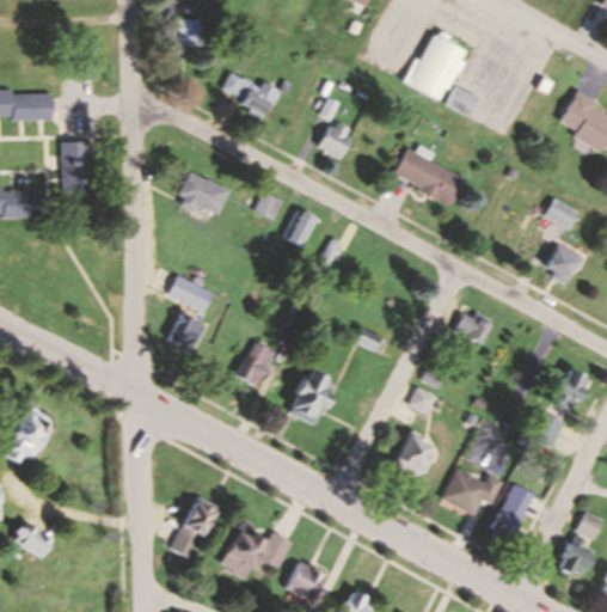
[(349,0),(373,0),(368,10),(349,0)]
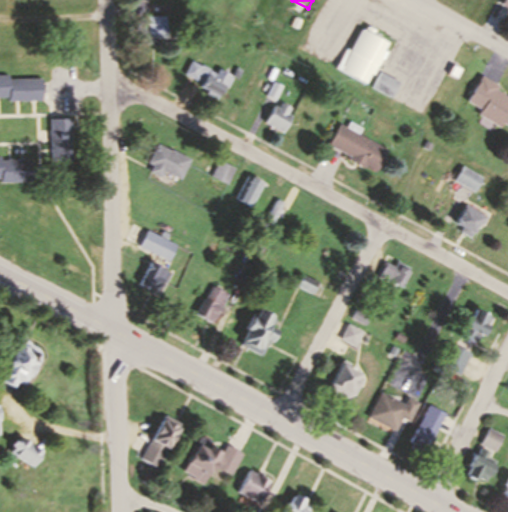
[(170,43),(170,16),(145,16),(145,43),(170,43)]
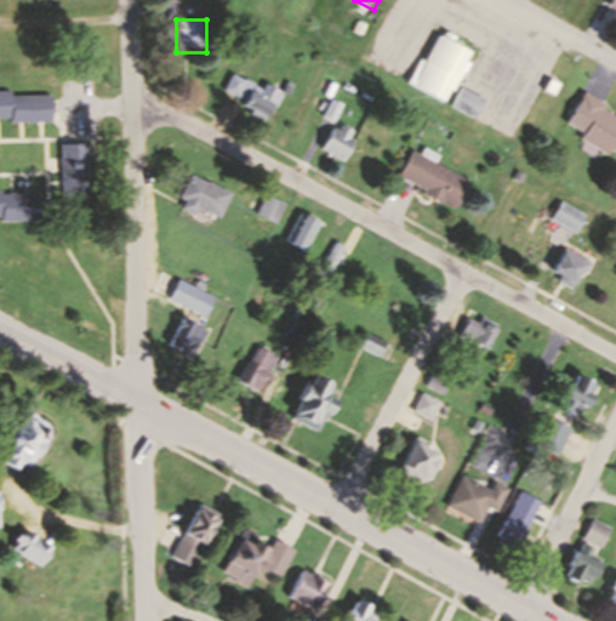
[(361,21),(358,29),(365,34),(370,24),(361,21)]
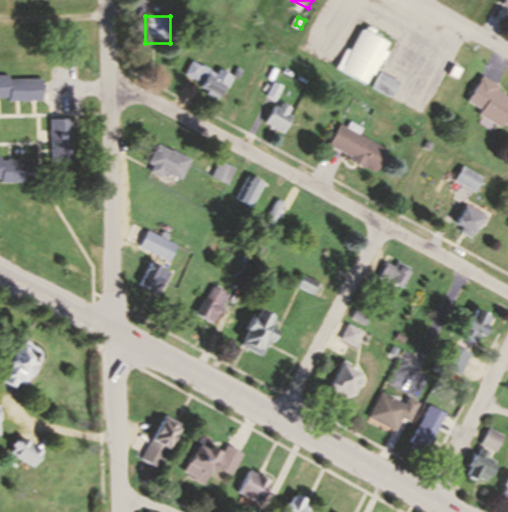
[(341,70),(363,28),(367,31),(370,26),(378,30),(375,34),(389,42),(386,49),(389,50),(376,75),(372,73),(366,83),(341,70)]
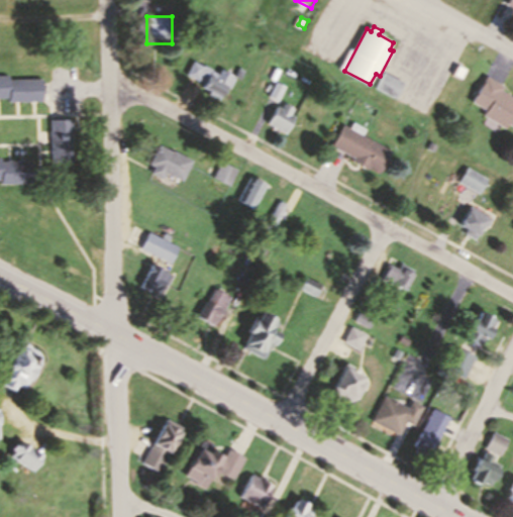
[(188,77),(224,98),(236,77),(224,70),(221,74),(198,60),(188,77)]
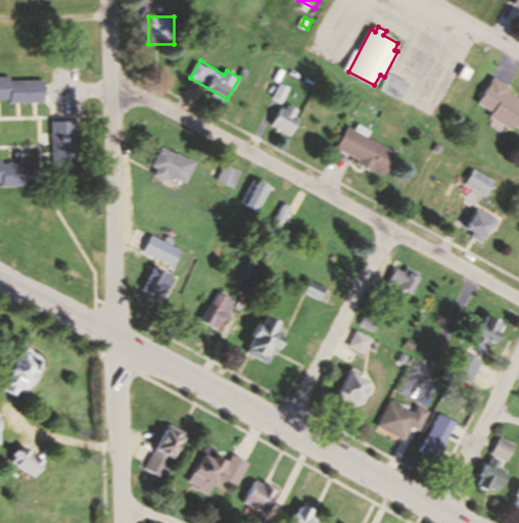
[(390,73),(382,90),(404,100),(412,83),(390,73)]
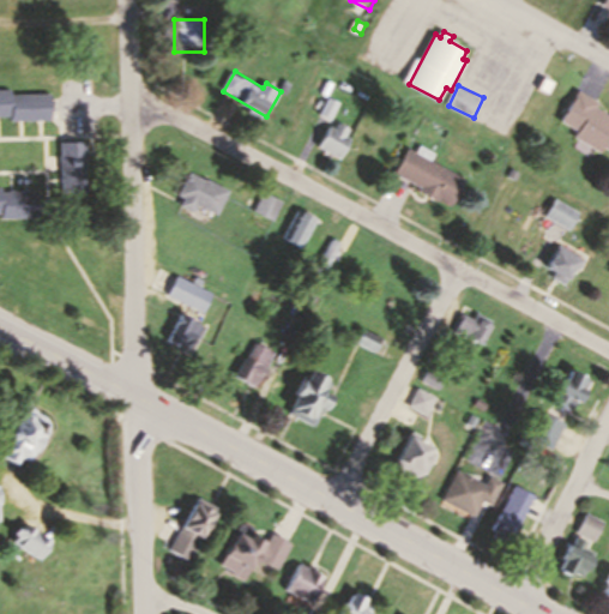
[(0,88),(13,88),(13,92),(55,94),(54,120),(17,120),(17,114),(0,114),(0,88)]
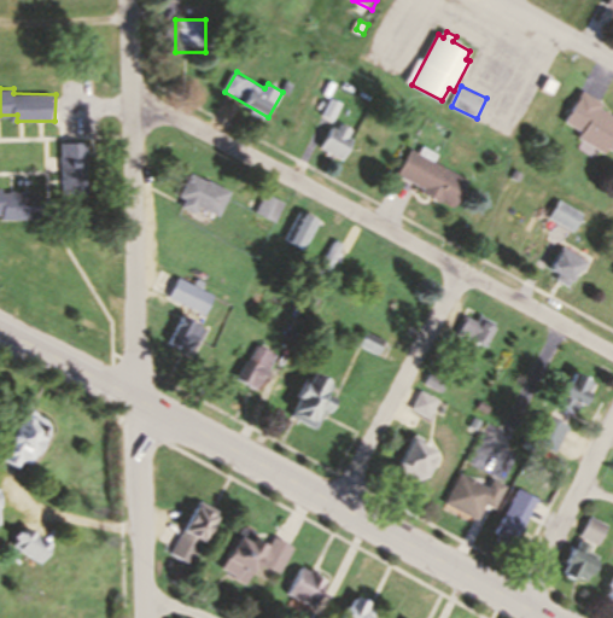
[(565,120),(583,89),(605,101),(601,108),(612,115),(612,150),(611,149),(607,155),(581,139),(585,132),(565,120)]
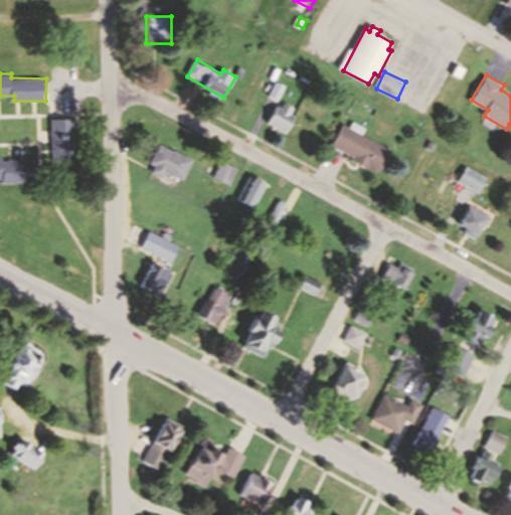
[(270,124),(286,133),(299,110),(282,101),(270,124)]
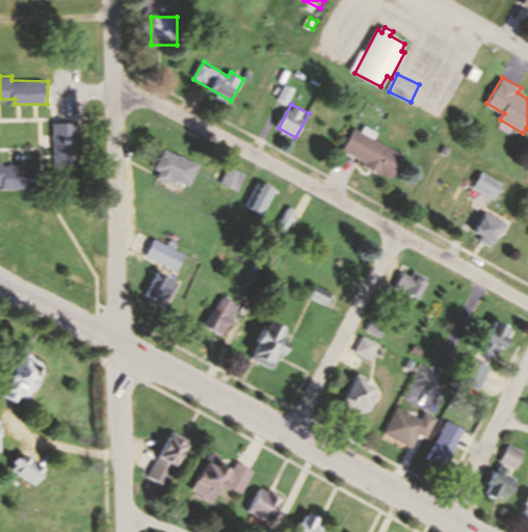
[(55,124),(56,165),(77,165),(76,124),(55,124)]
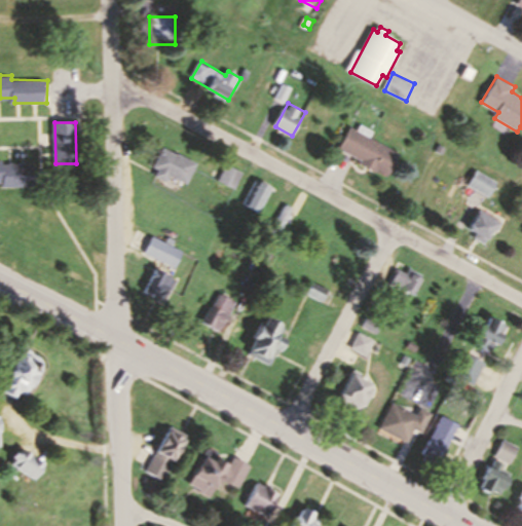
[(389,176),(401,152),(349,127),(339,151),(389,176)]
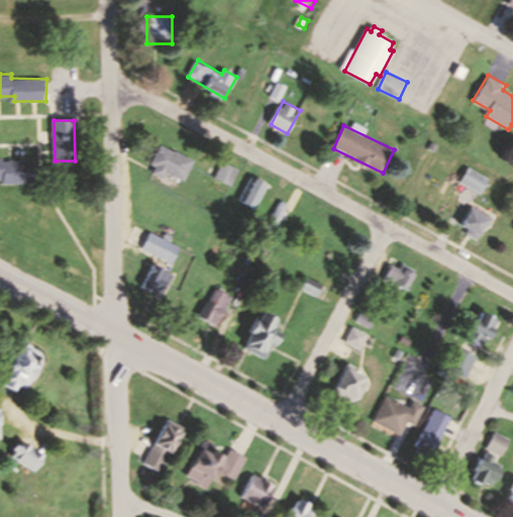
[(149,172),(166,179),(168,174),(185,182),(194,160),(161,145),(149,172)]
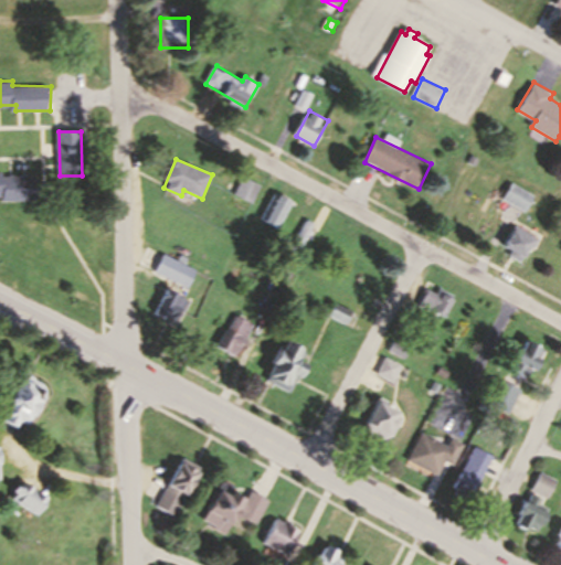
[(0,171),(2,171),(2,176),(36,174),(38,200),(3,201),(3,196),(0,196),(0,171)]
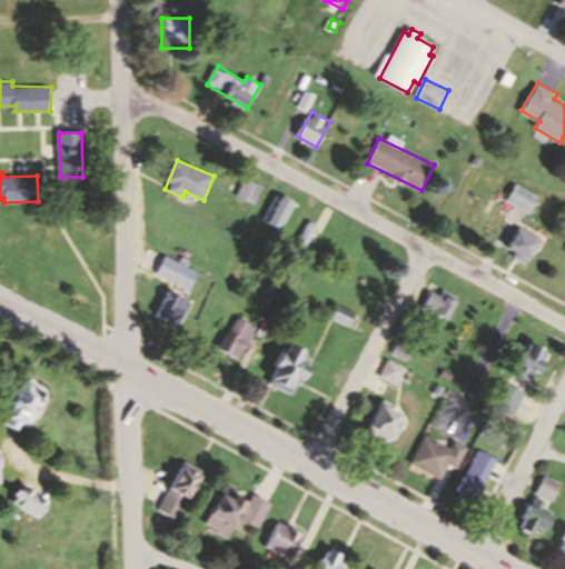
[(237,197),(257,205),(264,185),(244,178),(237,197)]
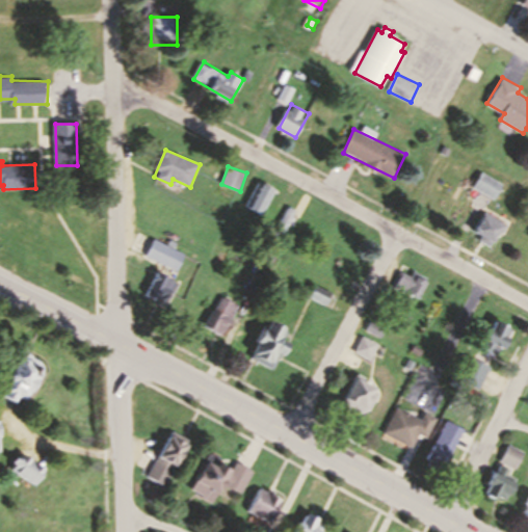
[(276,190),(260,182),(247,207),(263,215),(276,190)]
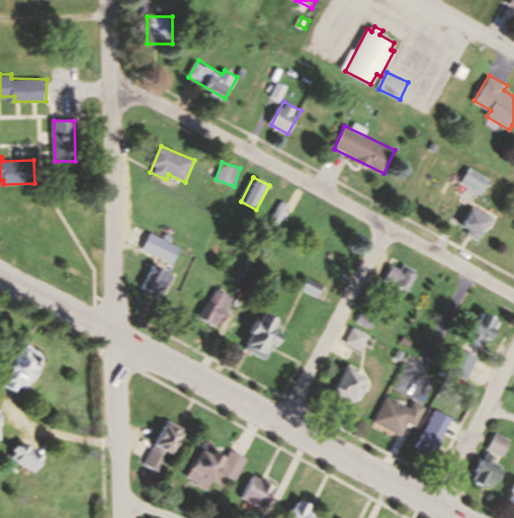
[(289,205),(282,201),(267,228),(275,232),(289,205)]
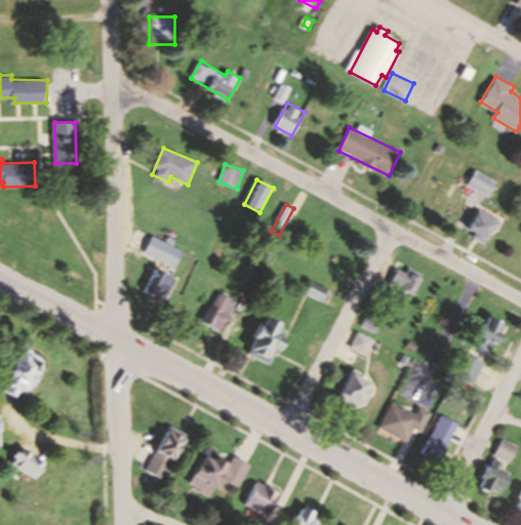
[(488,244),(502,220),(480,209),(467,233),(488,244)]
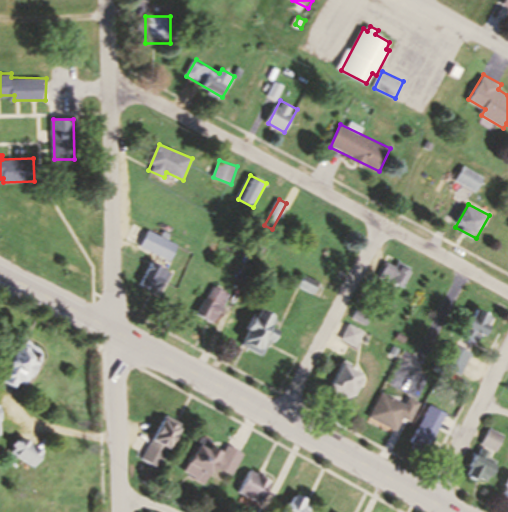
[(160,257),(169,240),(150,230),(141,247),(160,257)]
